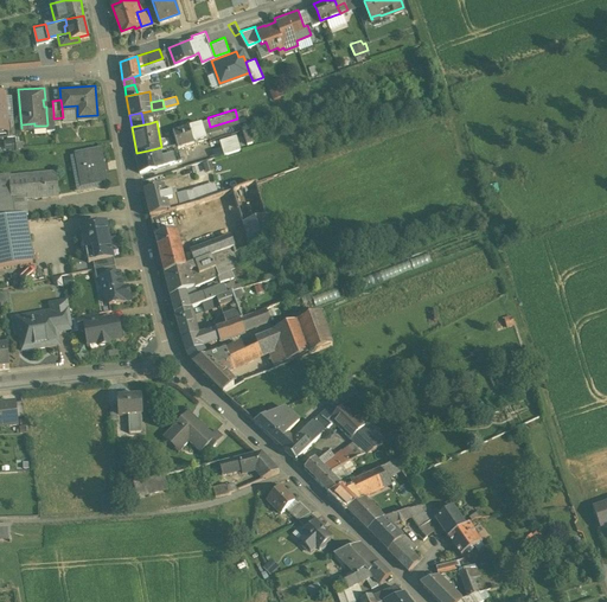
[(200,121),(172,129),(177,143),(178,146),(205,136),(200,121)]
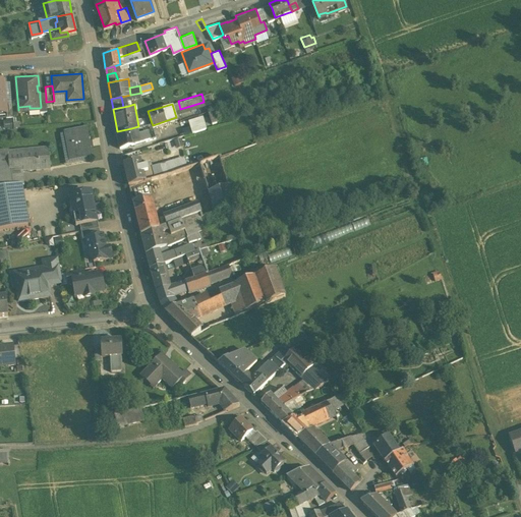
[(208,110),(211,121),(218,119),(214,108),(208,110)]
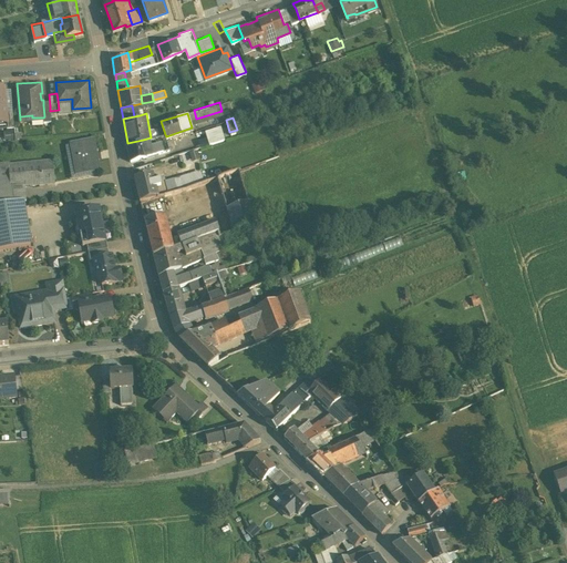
[(220,125),(205,130),(209,142),(224,137),(220,125)]
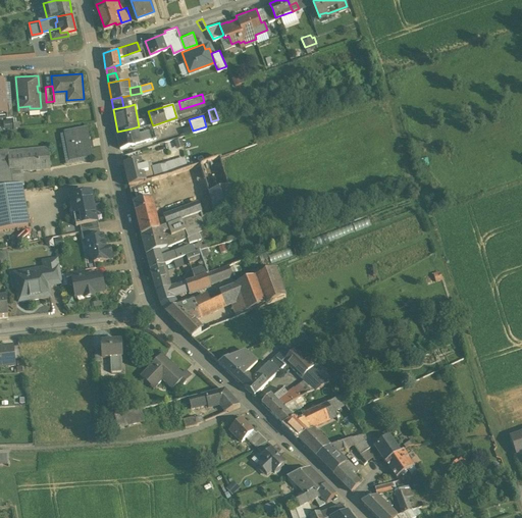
[(139,126),(132,128),(134,136),(145,134),(152,131),(153,128),(153,125),(152,123),(139,126)]
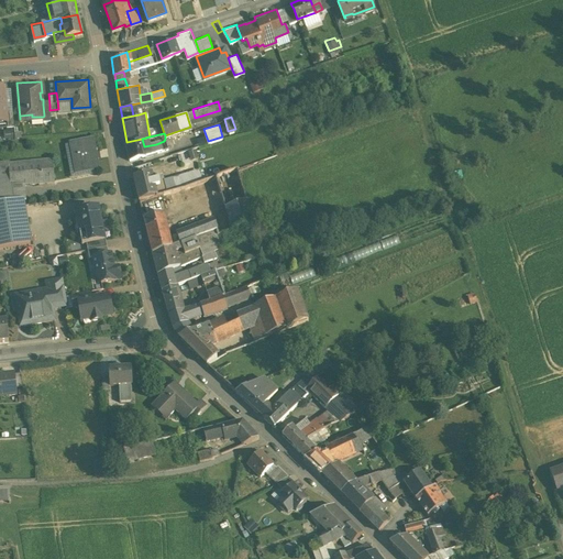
[(92,135),(70,140),(76,171),(98,166),(92,135)]
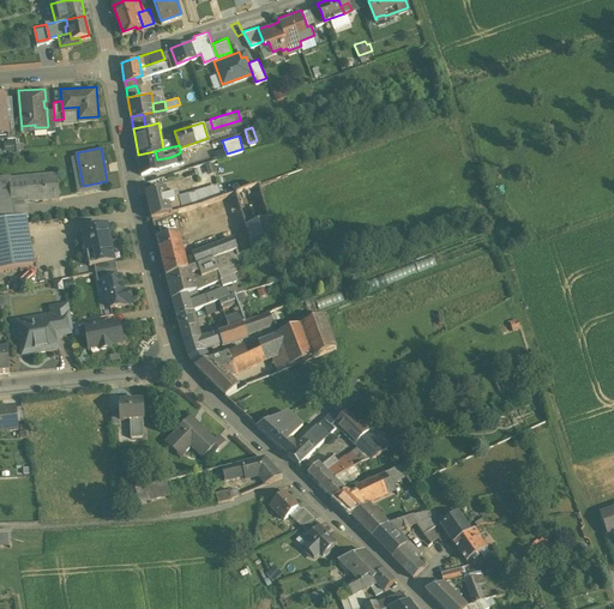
[(138,155),(142,170),(158,166),(157,160),(155,151),(138,155)]
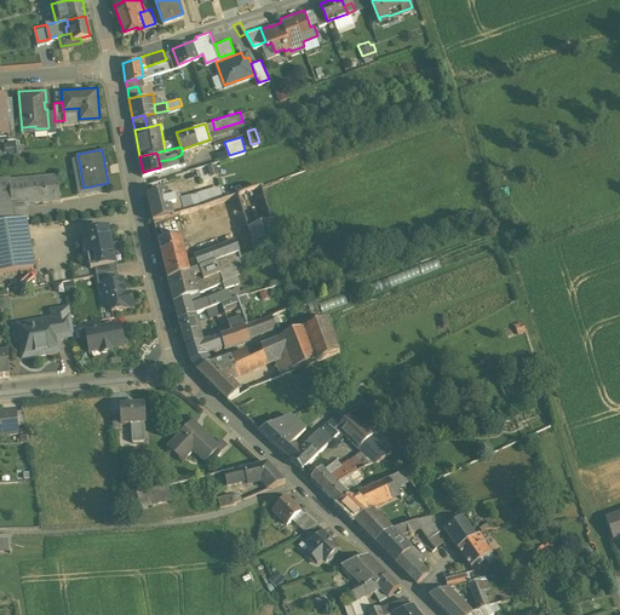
[(202,177),(220,171),(217,159),(199,166),(202,177)]
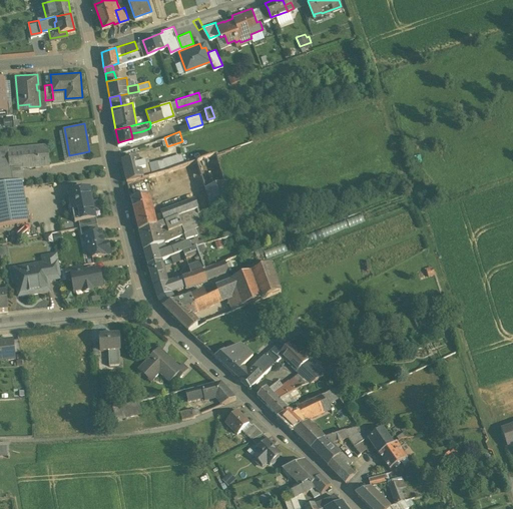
[(142,137),(144,142),(155,139),(153,134),(142,137)]
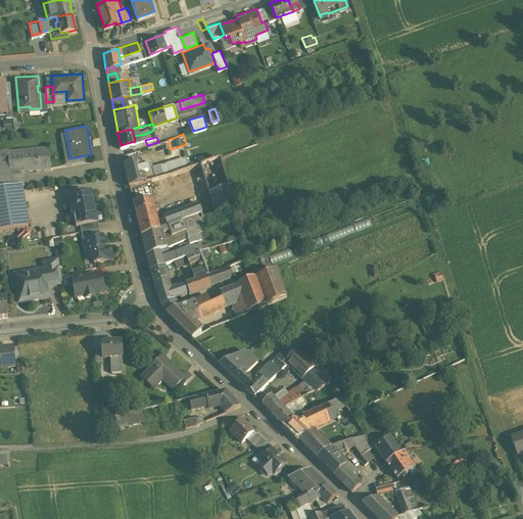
[(8,147),(0,148),(0,185),(21,183),(24,183),(22,168),(10,169),(8,150),(9,150),(8,147)]
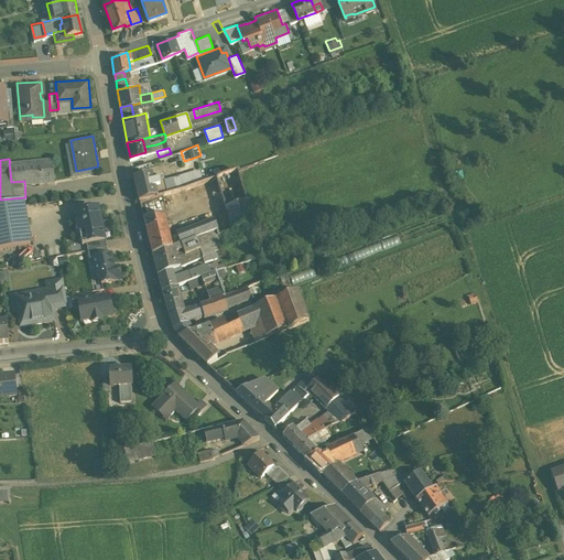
[(52,159),(35,160),(38,180),(54,179),(52,159)]
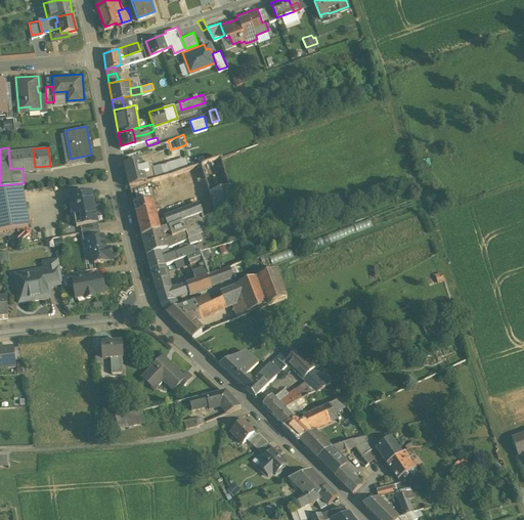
[(9,150),(8,150),(10,169),(23,168),(35,167),(33,148),(9,150)]
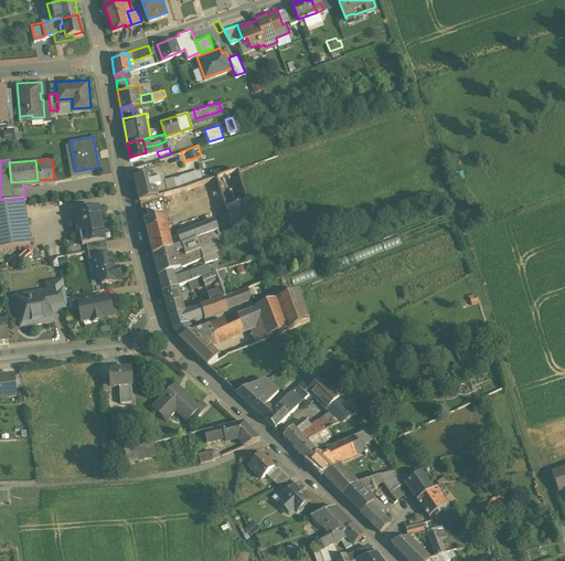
[(176,189),(196,182),(204,179),(201,169),(193,171),(173,179),(174,182),(176,189)]
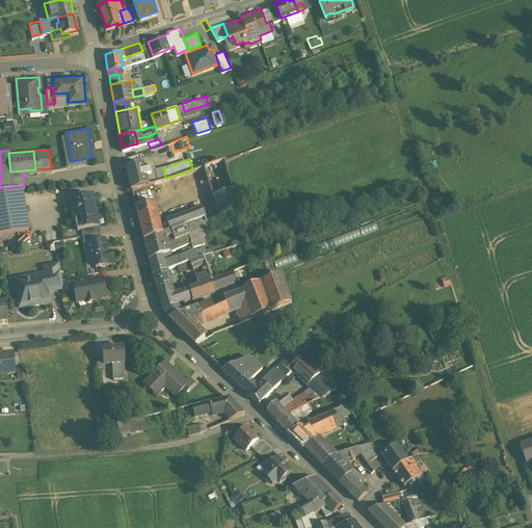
[(142,161),(136,162),(135,162),(133,162),(133,163),(127,164),(132,187),(148,182),(147,177),(142,161)]
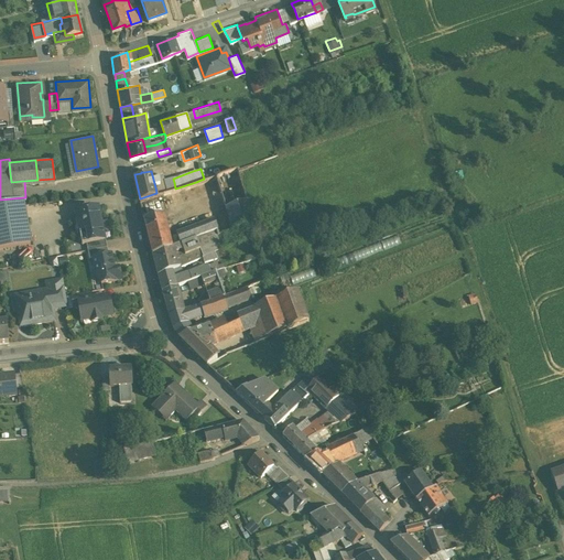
[(163,192),(175,189),(174,182),(155,187),(156,193),(158,192),(163,192)]
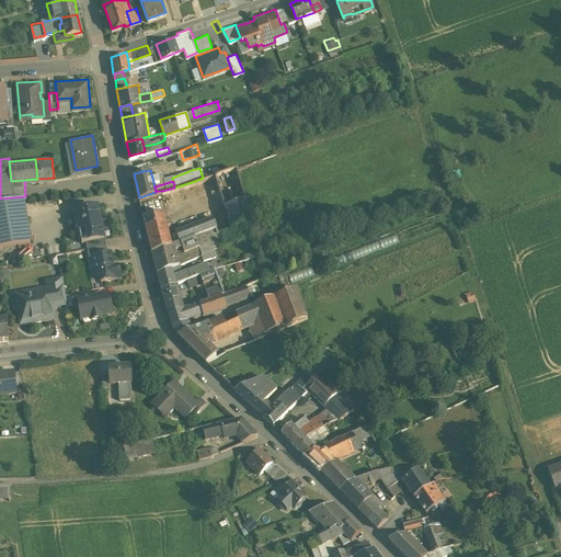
[(245,194),(221,202),(229,226),(254,218),(245,194)]
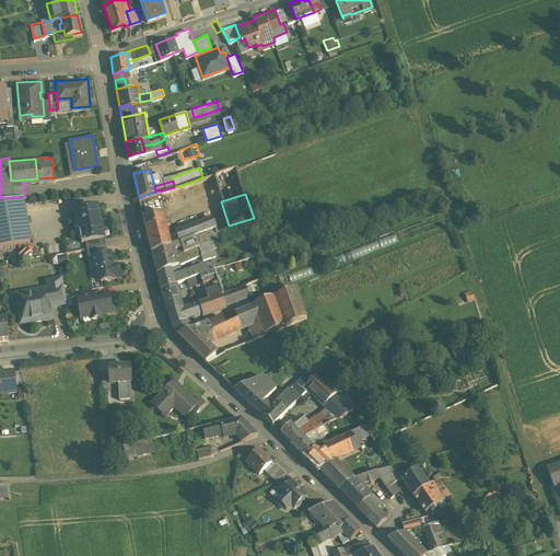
[(0,244),(31,240),(23,196),(0,198),(0,244)]
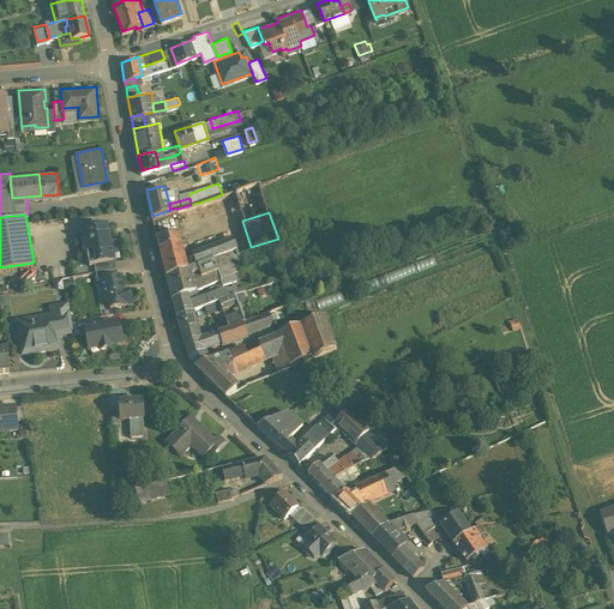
[(107,223),(82,228),(89,263),(94,261),(114,258),(112,246),(107,223)]
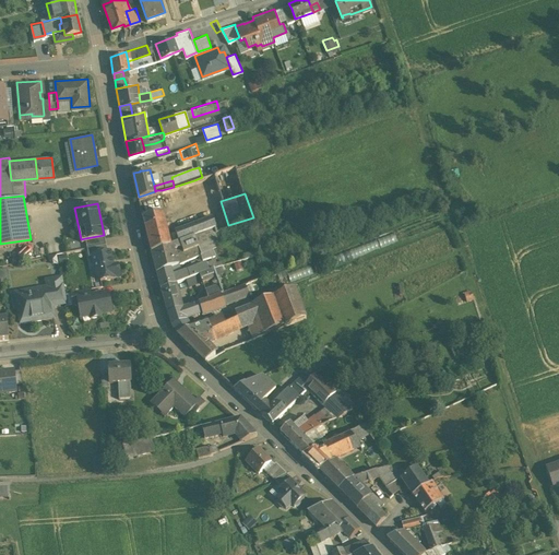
[(151,249),(169,243),(170,241),(167,228),(163,209),(143,214),(151,249)]
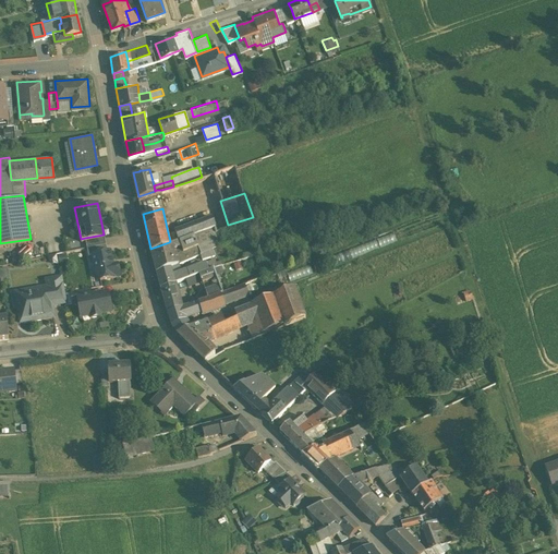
[(167,228),(170,241),(181,235),(190,230),(209,221),(214,220),(211,211),(173,225),(173,228),(171,229),(170,227),(167,228)]
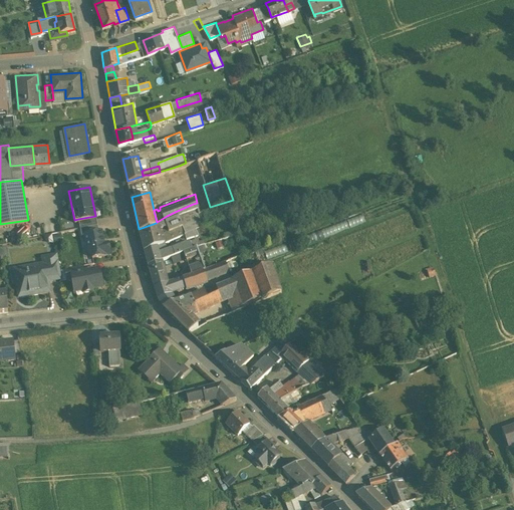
[(161,236),(163,241),(181,235),(182,237),(202,230),(196,213),(193,204),(175,212),(167,216),(157,222),(156,223),(159,230),(165,228),(167,233),(161,236)]
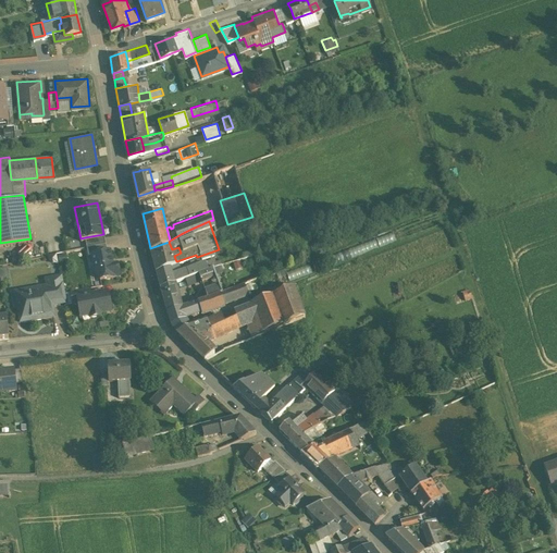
[(227,224),(221,228),(223,235),(231,232),(227,224)]
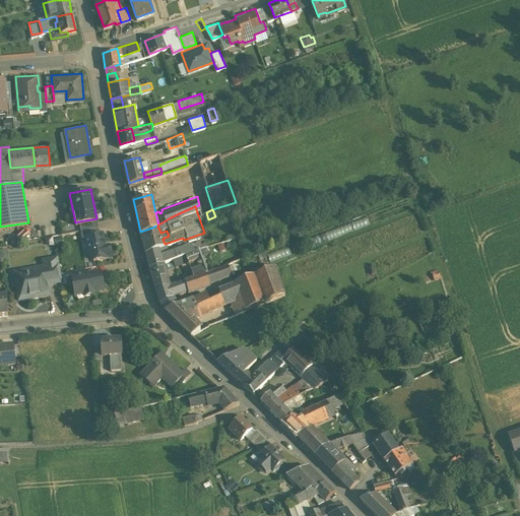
[(81,229),(99,226),(98,218),(96,218),(79,221),(81,229)]
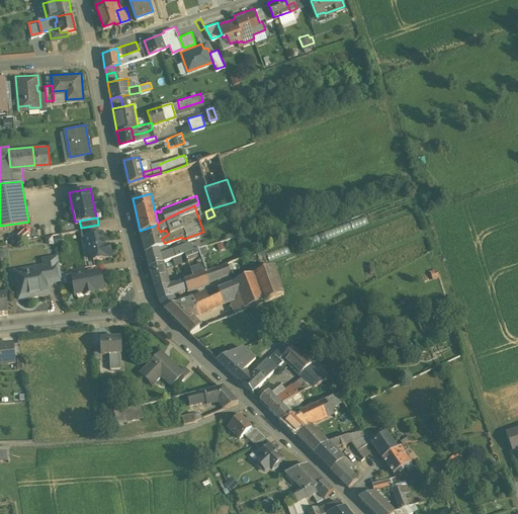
[(85,234),(99,231),(98,225),(81,228),(82,236),(85,235),(85,234)]
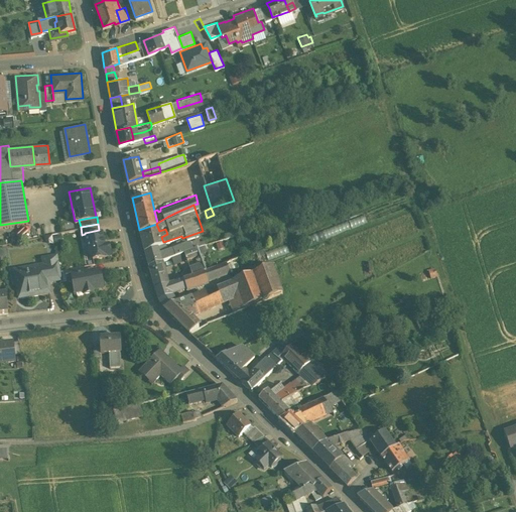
[(156,224),(139,230),(144,249),(158,244),(163,242),(161,237),(167,234),(165,229),(159,231),(156,224)]
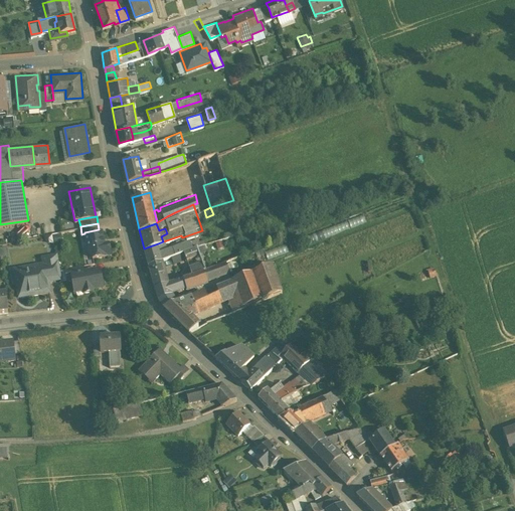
[(56,229),(43,234),(46,243),(59,238),(56,229)]
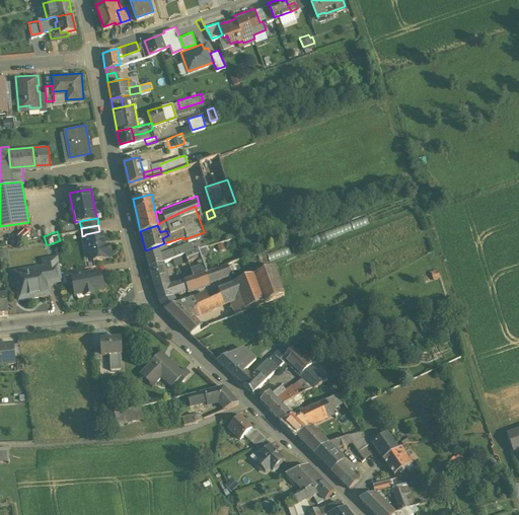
[(99,231),(85,234),(85,235),(88,248),(91,248),(93,258),(110,254),(108,243),(104,244),(102,231),(99,231)]
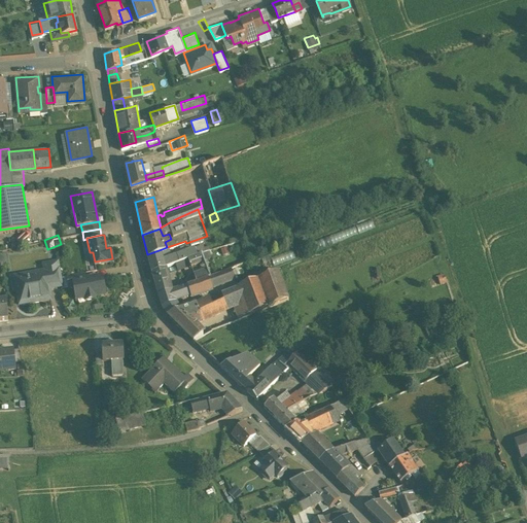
[(160,256),(162,266),(163,266),(184,258),(201,253),(206,251),(202,241),(163,255),(160,256)]
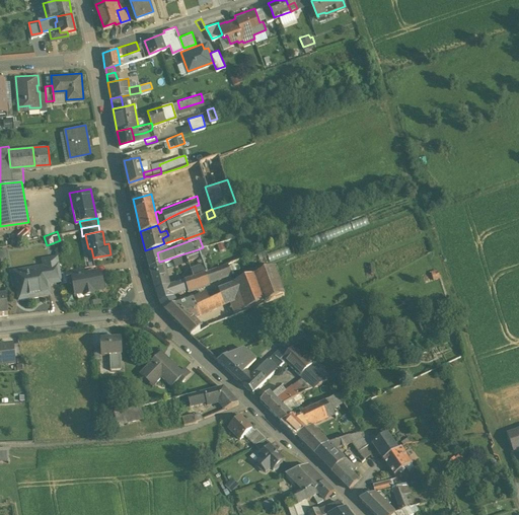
[(159,245),(145,250),(149,265),(159,262),(157,252),(160,251),(159,245)]
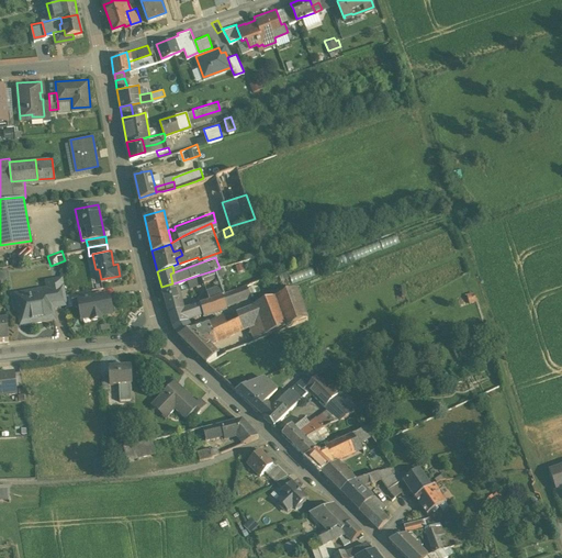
[(214,270),(197,276),(199,282),(216,276),(214,270)]
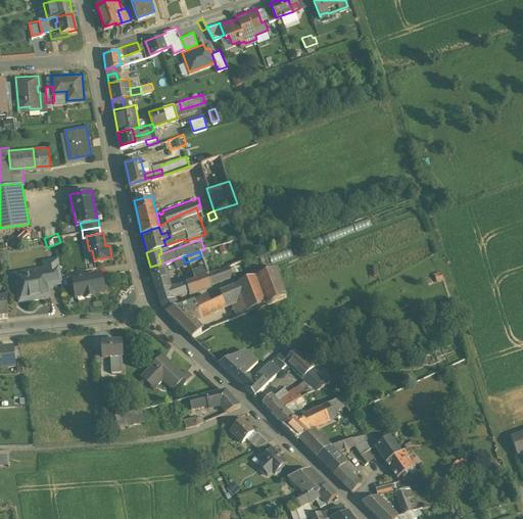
[(230,276),(232,281),(255,272),(250,256),(206,271),(205,271),(210,283),(230,276)]
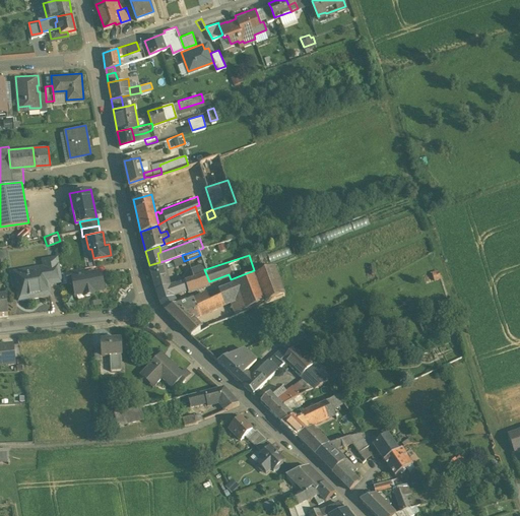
[(56,256),(43,258),(45,265),(46,264),(47,274),(59,272),(56,256)]
